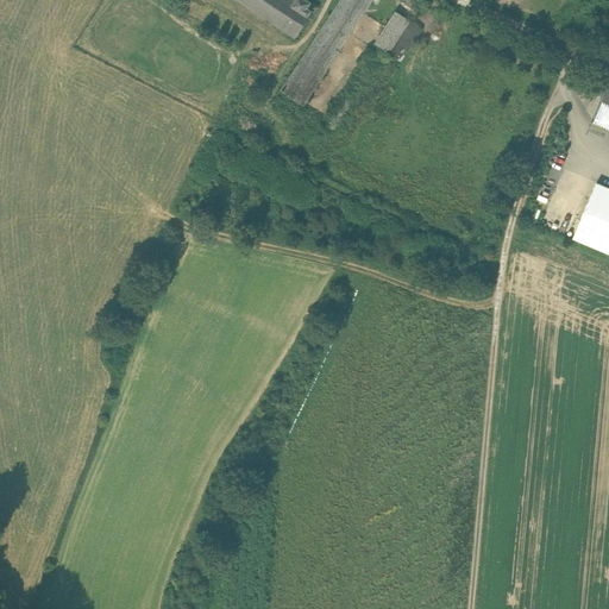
[(238,0),(240,2),(296,38),(313,12),(314,13),(319,7),(308,0),(238,0)]
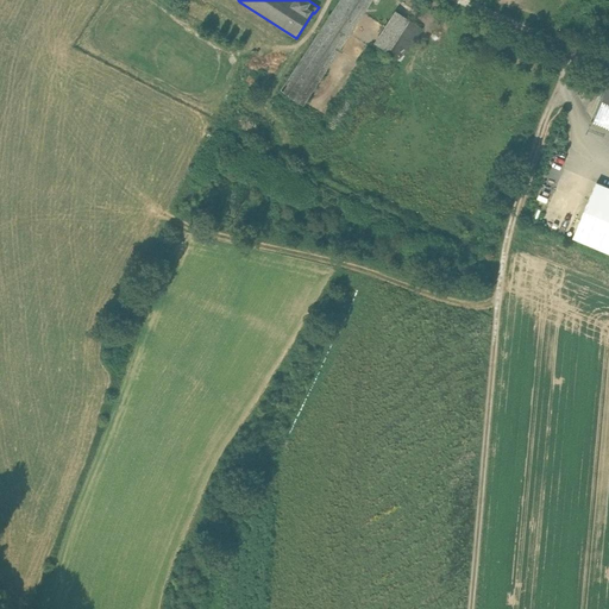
[(340,0),(281,90),(286,93),(346,0),(340,0)]
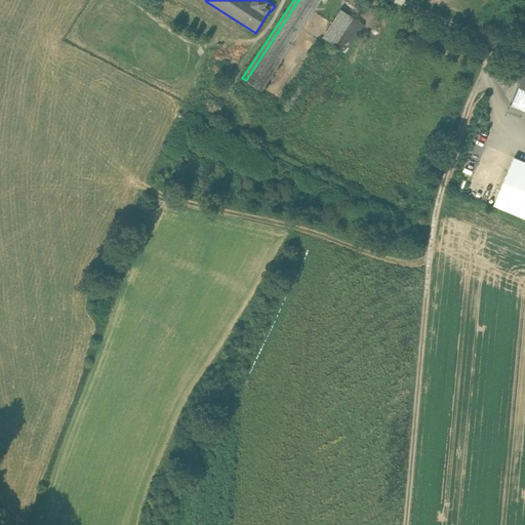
[(298,0),(246,80),(251,83),(261,90),(320,0),(298,0)]
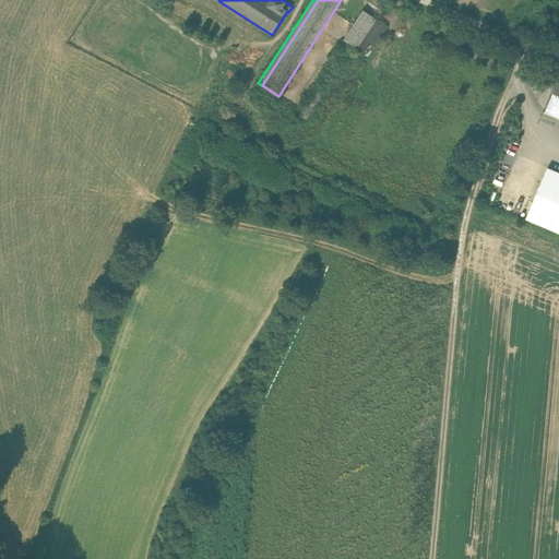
[(364,10),(344,39),(357,48),(377,19),(364,10)]
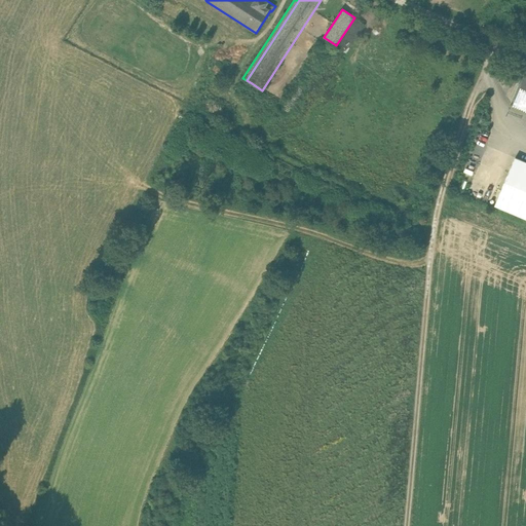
[(525,71),(512,105),(525,111),(525,71)]
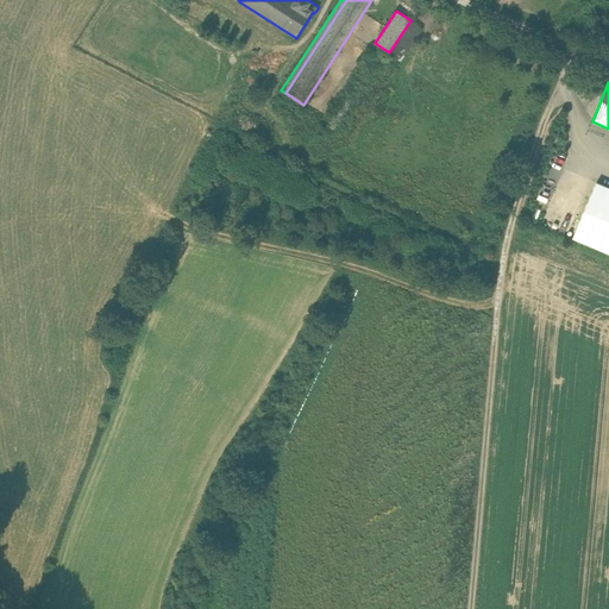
[(608,187),(596,182),(573,238),(608,252),(608,187)]
